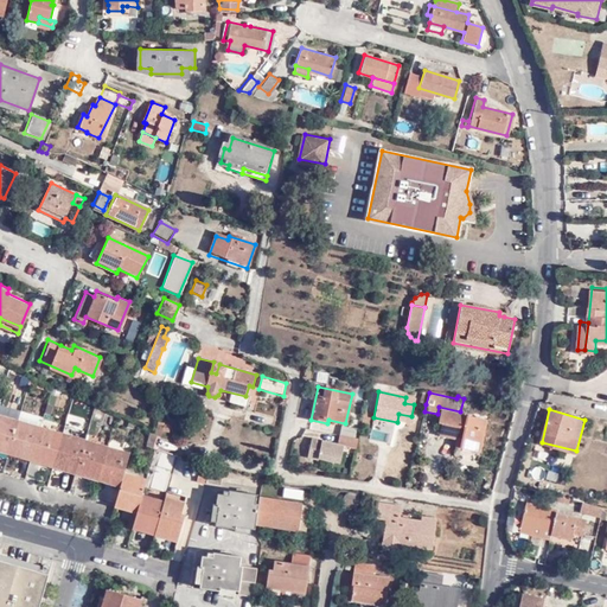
[(441,435),(458,439),(464,440),(462,447),(480,451),(487,420),(442,410),(440,423),(442,425),(441,435)]
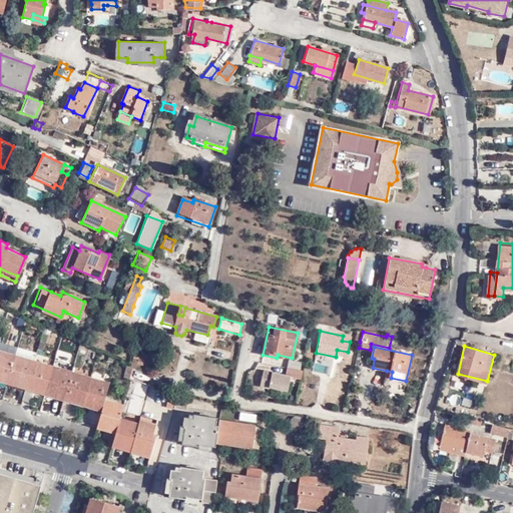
[(337,350),(336,357),(347,359),(348,352),(337,350)]
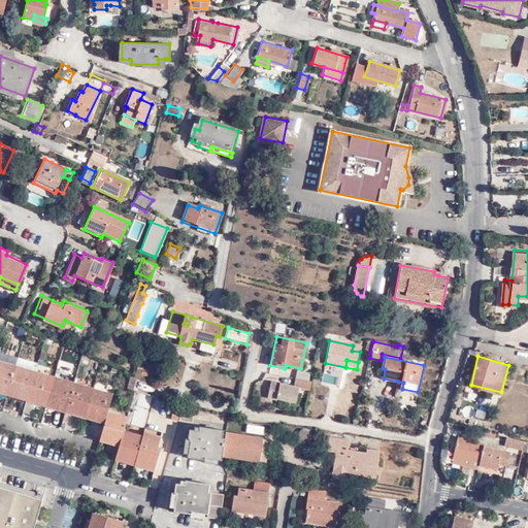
[(14,366),(0,361),(0,388),(8,391),(14,366)]
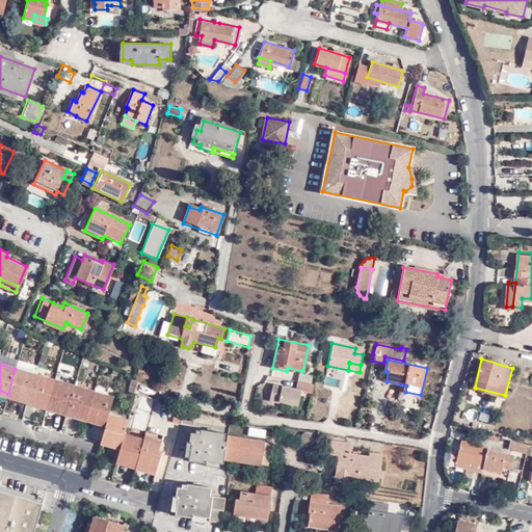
[(34,374),(15,369),(8,394),(19,397),(18,401),(26,403),(34,374)]
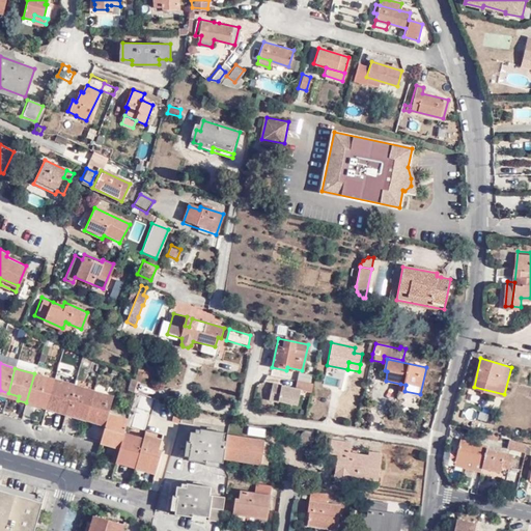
[(46,376),(34,373),(26,402),(34,404),(35,401),(47,403),(52,385),(44,383),(46,376)]
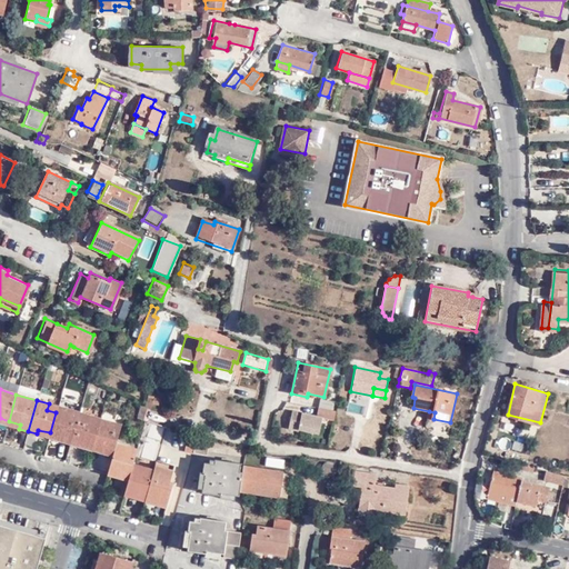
[(68,409),(57,406),(56,412),(50,432),(62,436),(61,441),(70,443),(78,416),(67,412),(68,409)]
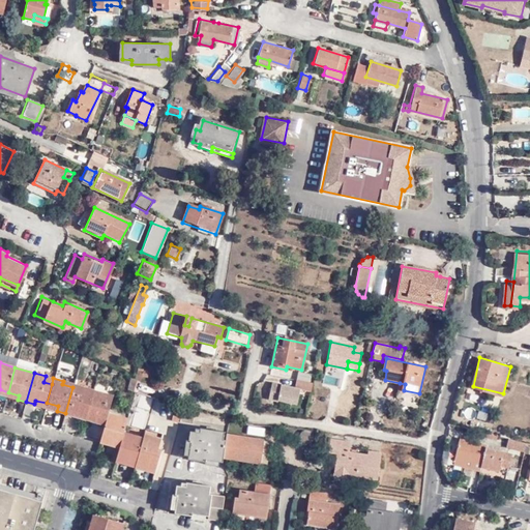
[(311,390),(313,382),(297,380),(295,388),(311,390)]
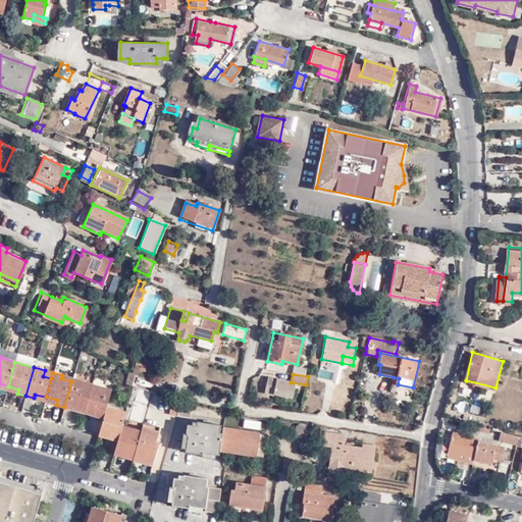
[(268,377),(264,396),(293,403),(297,384),(268,377)]
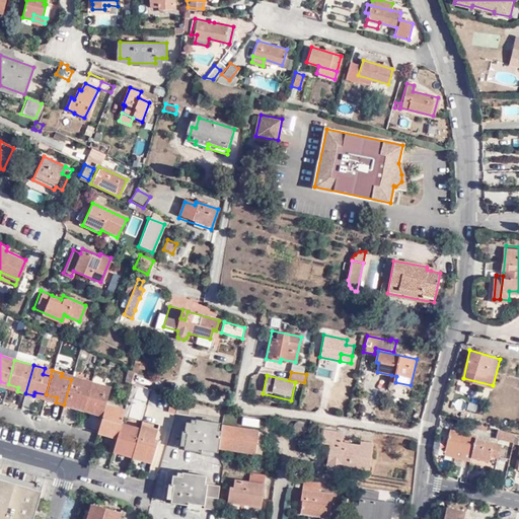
[(90,381),(72,376),(71,379),(64,404),(71,406),(72,402),(83,405),(90,381)]
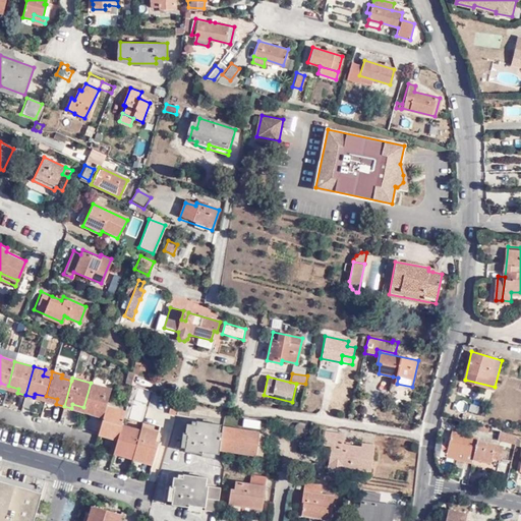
[(111,389),(91,383),(83,407),(96,410),(95,414),(102,417),(106,406),(111,389)]
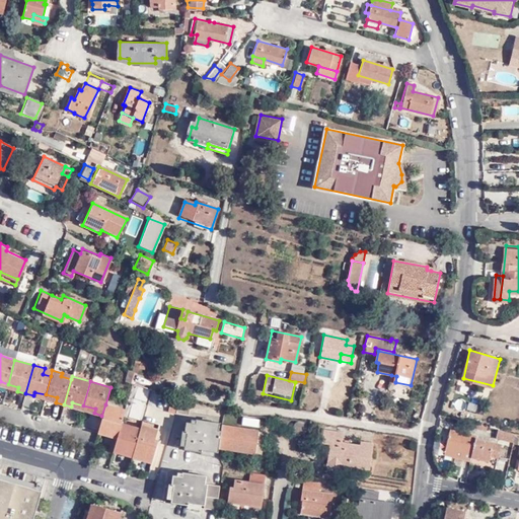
[(180,400),(172,397),(168,412),(176,414),(180,400)]
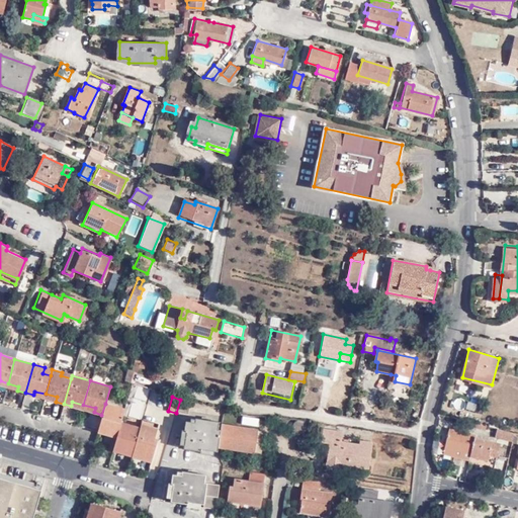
[(180,400),(176,413),(187,416),(190,403),(183,401),(180,400)]
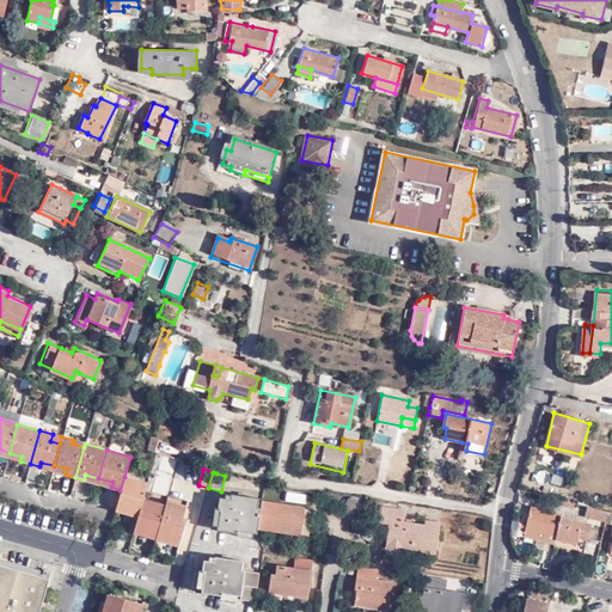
[(147,483),(124,477),(120,490),(114,510),(138,516),(142,499),(147,483)]
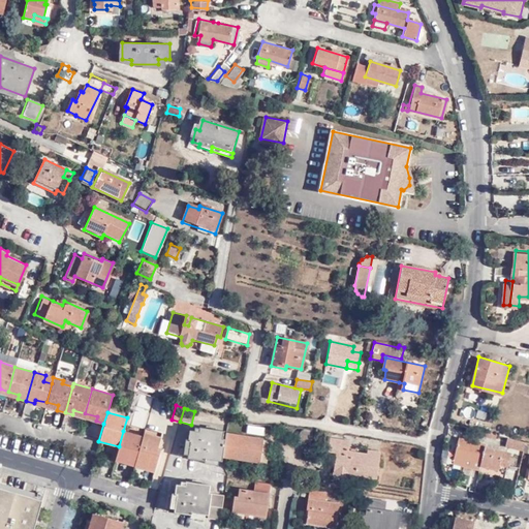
[(201,460),(201,462),(216,464),(216,461),(219,462),(220,456),(223,440),(220,440),(221,432),(197,428),(196,432),(188,431),(187,439),(183,439),(181,455),(186,455),(186,458),(201,460)]
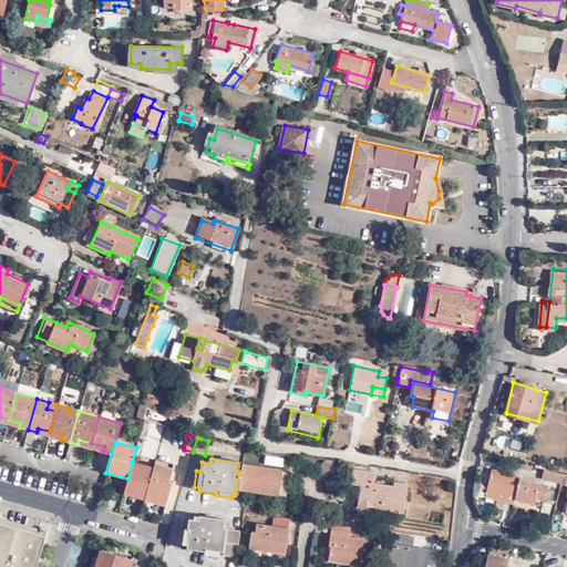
[(318,475),(326,476),(326,475),(330,475),(332,471),(332,466),(330,462),(323,461),(320,465),(318,475)]
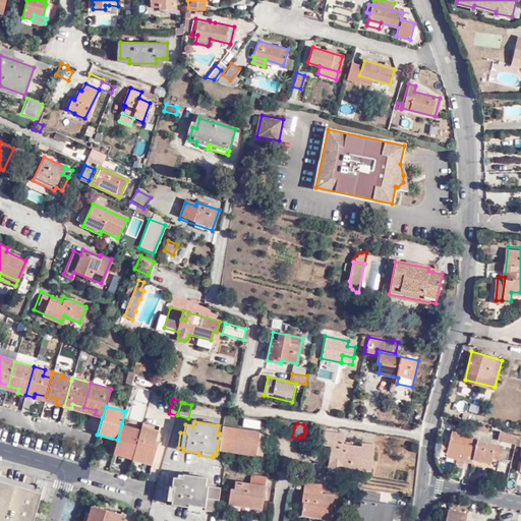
[(496,429),(476,423),(474,427),(494,433),(496,429)]
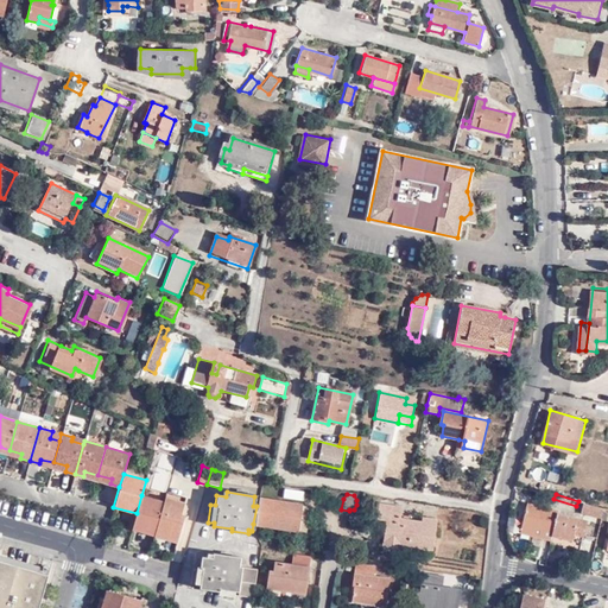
[(164,502),(141,495),(137,513),(133,525),(147,530),(146,533),(154,536),(156,531),(164,502)]
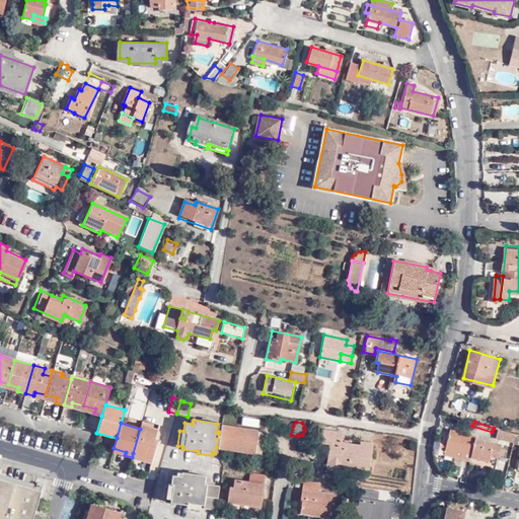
[(158,430),(141,425),(140,429),(133,453),(144,456),(153,460),(157,445),(154,443),(155,440),(158,430)]
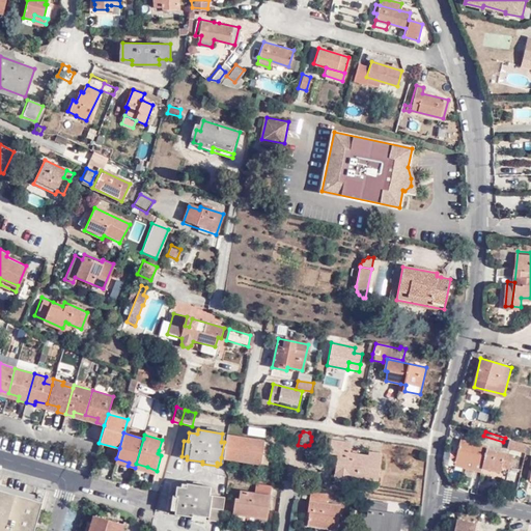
[(271,442),(225,435),(224,442),(221,457),(267,466),(271,442)]
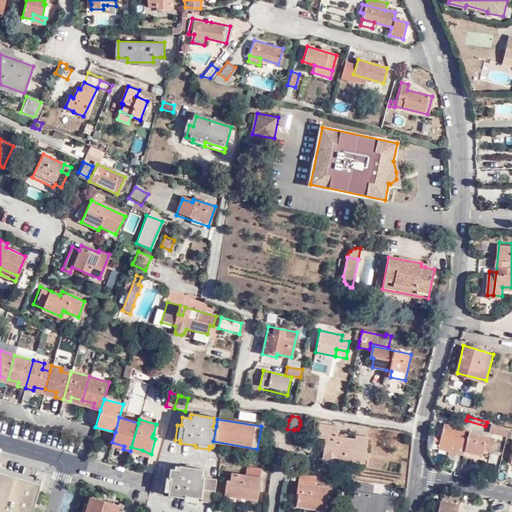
[(465,450),(466,450),(484,453),(485,448),(494,450),(496,438),(469,432),(469,428),(444,422),(438,448),(450,451),(452,443),(465,446),(465,450)]
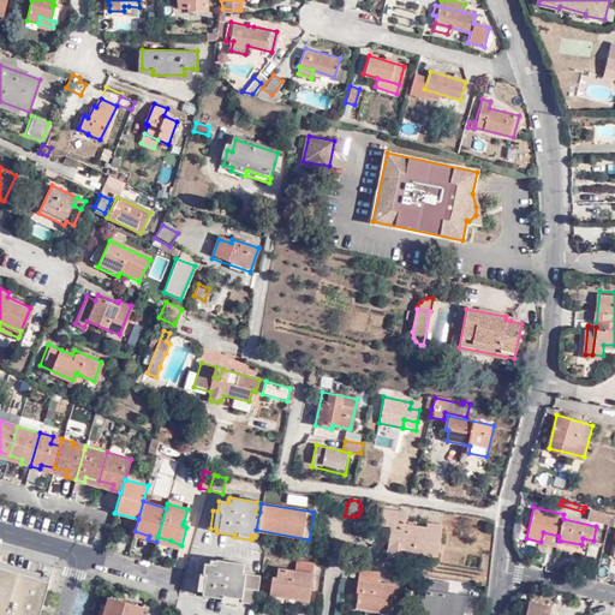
[(589,519),(609,524),(613,514),(592,508),(589,519)]
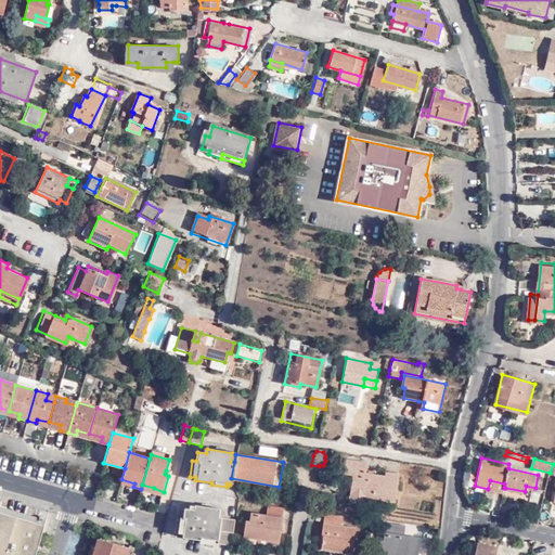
[(395,503),(399,475),(386,472),(385,476),(365,473),(366,463),(347,460),(344,474),(352,476),(349,502),(366,504),(368,499),(395,503)]
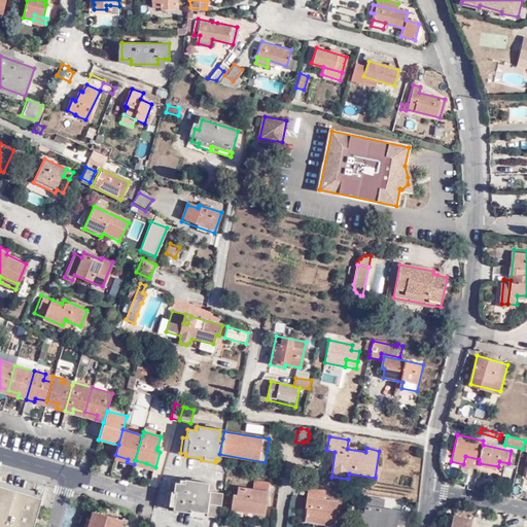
[(478,468),(480,463),(479,463),(479,459),(465,456),(463,464),(478,468)]
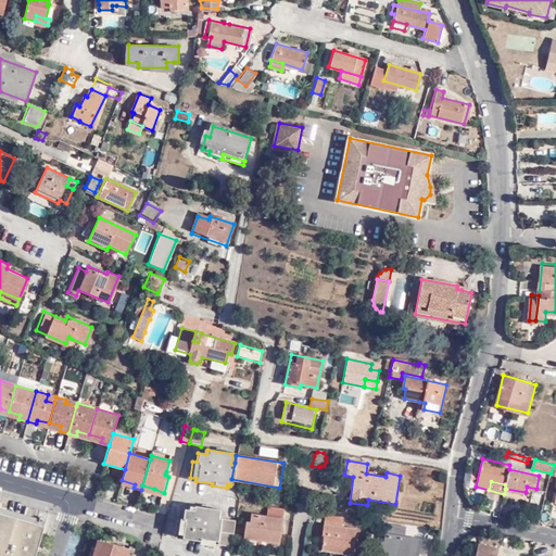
[(232,547),(238,520),(222,517),(223,508),(197,504),(197,509),(187,507),(185,517),(182,516),(179,533),(184,533),(184,536),(200,540),(201,541),(232,547)]
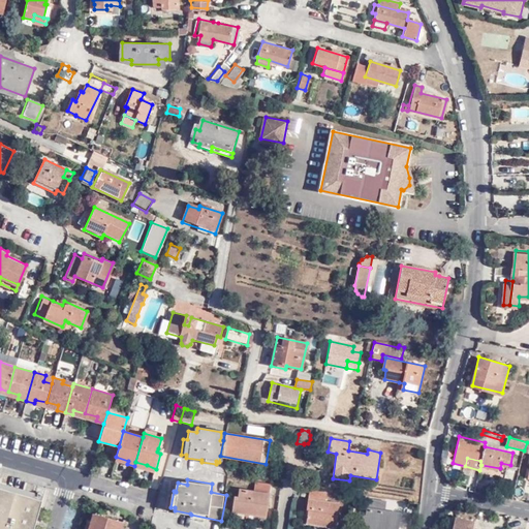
[(267,517),(272,485),(256,481),(254,491),(240,489),(238,497),(235,496),(232,508),(250,511),(250,514),(267,517)]
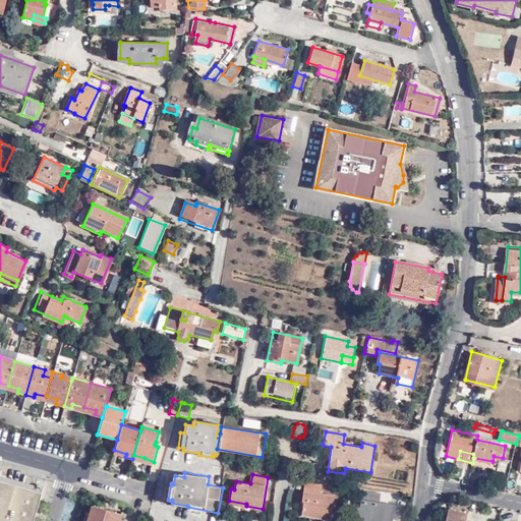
[(0,520),(32,520),(41,493),(33,490),(31,495),(13,489),(15,482),(0,478),(0,520)]
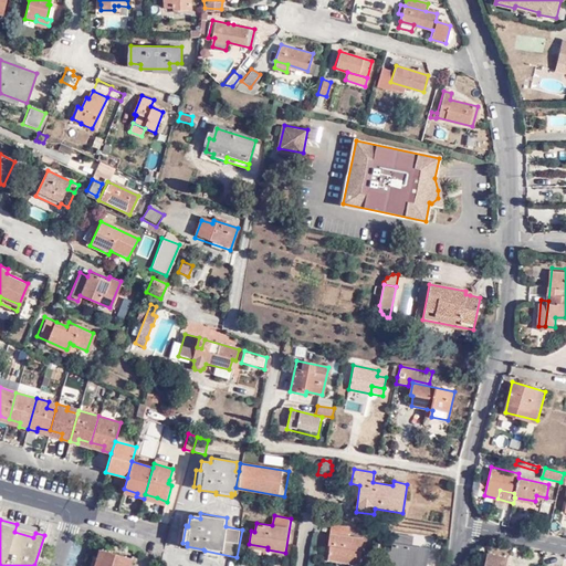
[(346,535),(348,526),(331,524),(327,544),(329,545),(326,559),(338,562),(339,558),(358,561),(363,538),(346,535)]
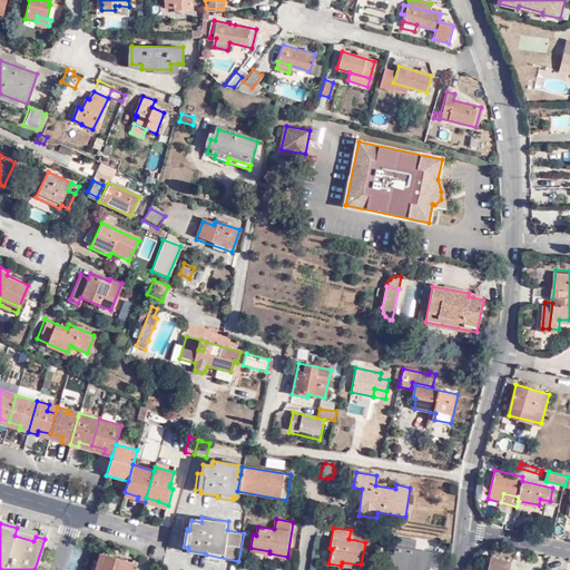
[(101,553),(96,569),(129,569),(133,562),(101,553)]
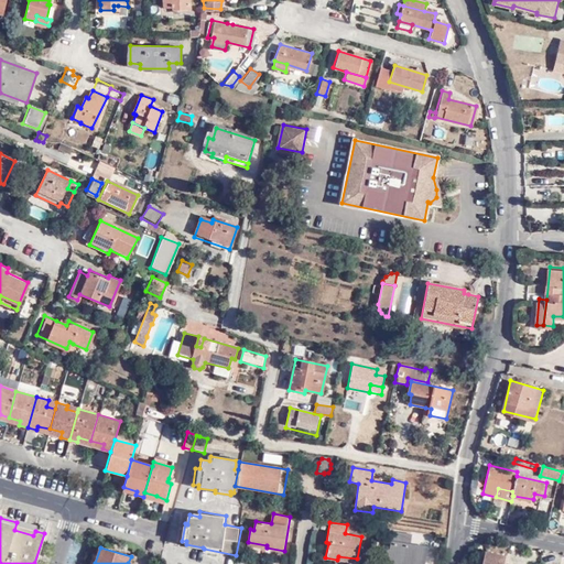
[(511,563),(506,563),(508,554),(488,549),(484,563),(511,563)]
